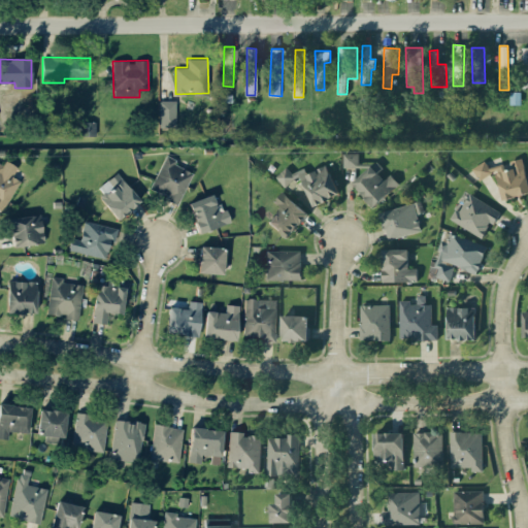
[(159,126),(175,126),(176,100),(159,100),(159,126)]
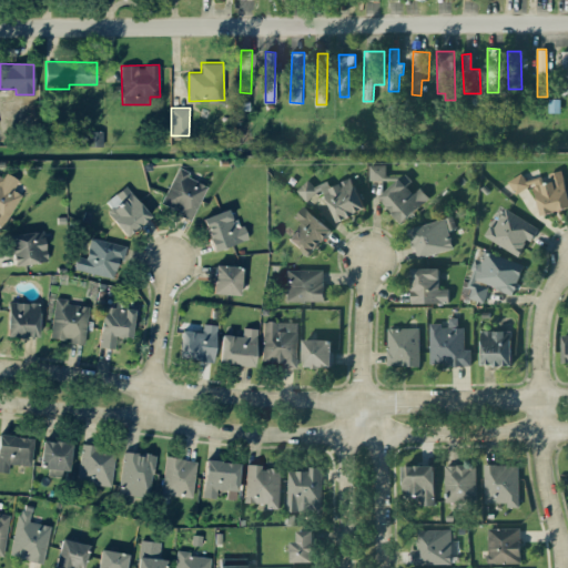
[(84,146),(102,145),(101,130),(84,131),(84,146)]
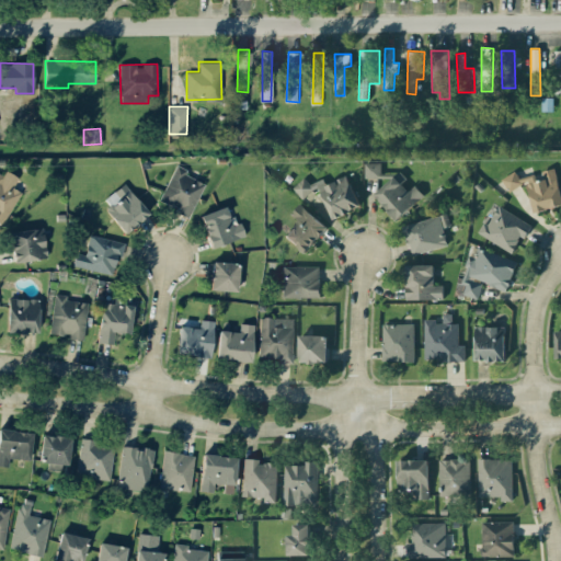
[(380,162),(365,163),(365,178),(381,176),(380,162)]
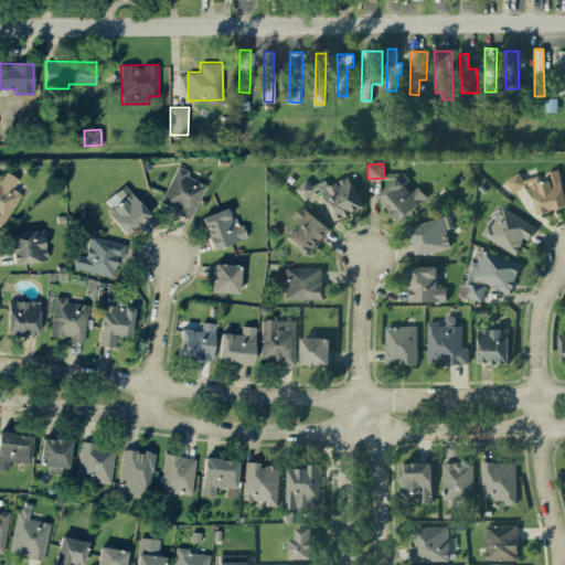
[(190,219),(206,184),(185,174),(188,170),(178,164),(161,202),(178,210),(177,213),(190,219)]
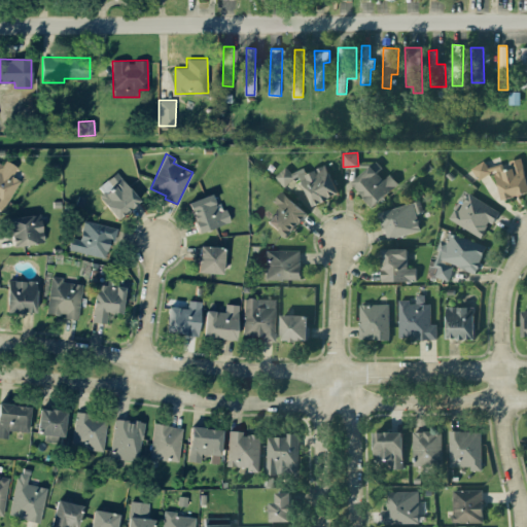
[(526,192),(526,179),(522,159),(487,168),(486,162),(472,166),(476,178),(495,173),(502,199),(526,192)]
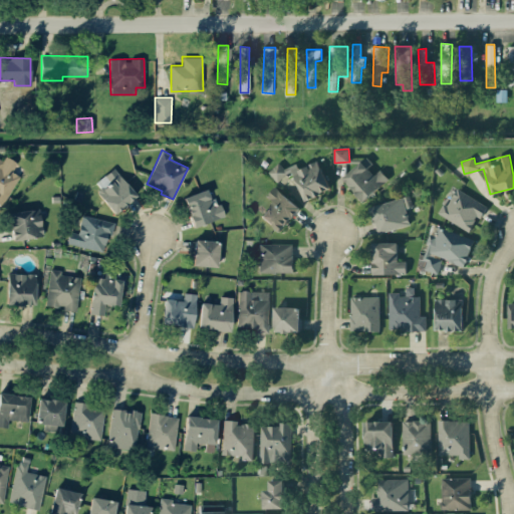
[(380,170),(374,175),(367,168),(373,163),(366,156),(342,179),(364,202),(389,179),(380,170)]
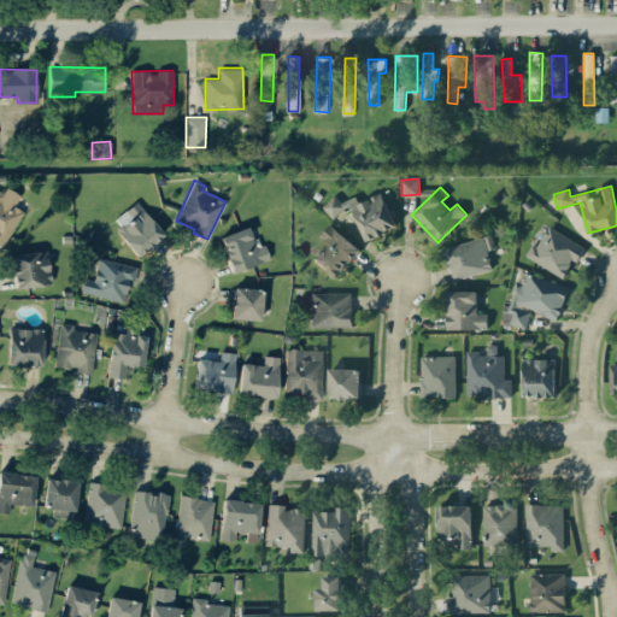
[(365,241),(397,228),(381,193),(358,203),(356,197),(340,203),(338,198),(323,204),(329,219),(352,210),(365,241)]
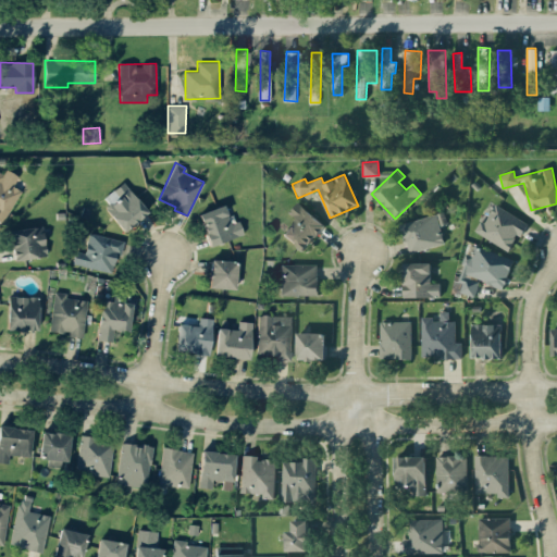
[(0,218),(3,220),(22,188),(0,175),(0,218)]
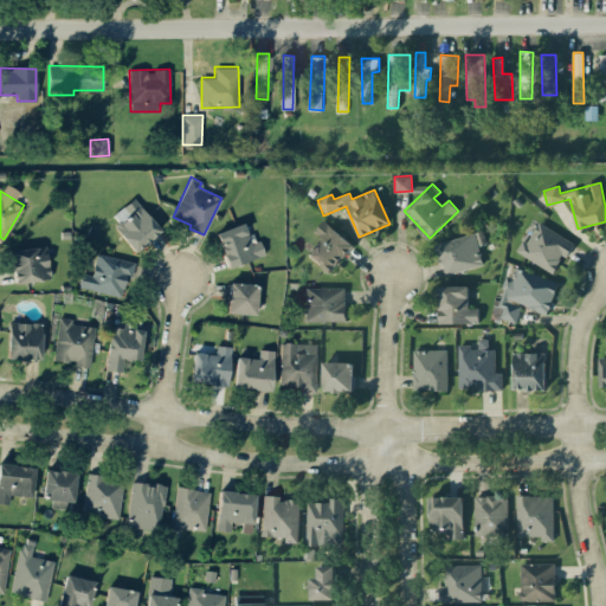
[(110,217),(136,250),(161,231),(134,198),(110,217)]
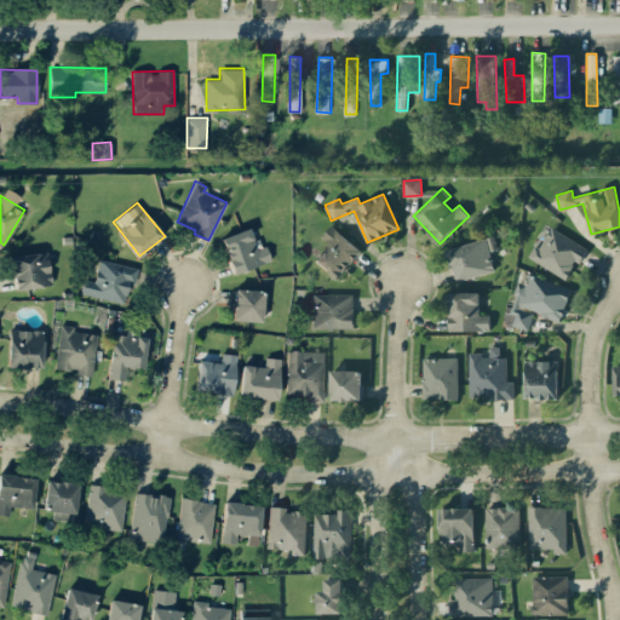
[(314,259),(337,280),(361,251),(332,225),(321,236),(328,244),(314,259)]
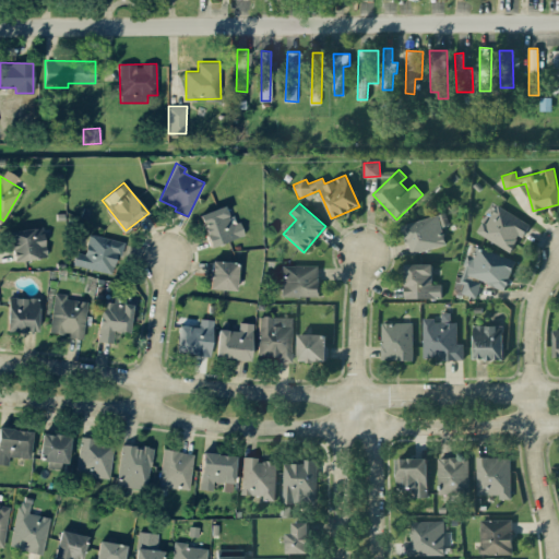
[(244,235),(236,214),(228,217),(224,204),(198,214),(210,247),(244,235)]
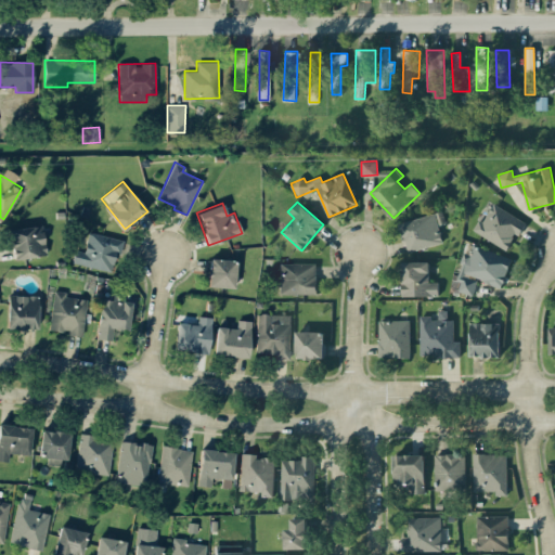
[(526,222),(493,204),(482,222),(478,220),(473,230),(506,249),(516,234),(518,235),(526,222)]
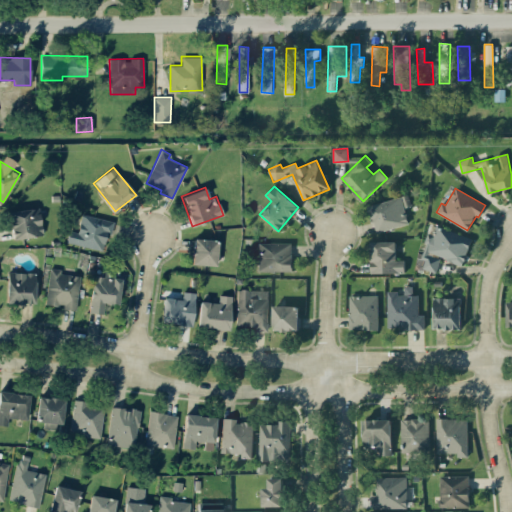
[(408,225),(404,208),(410,206),(408,196),(368,204),(374,232),(408,225)]
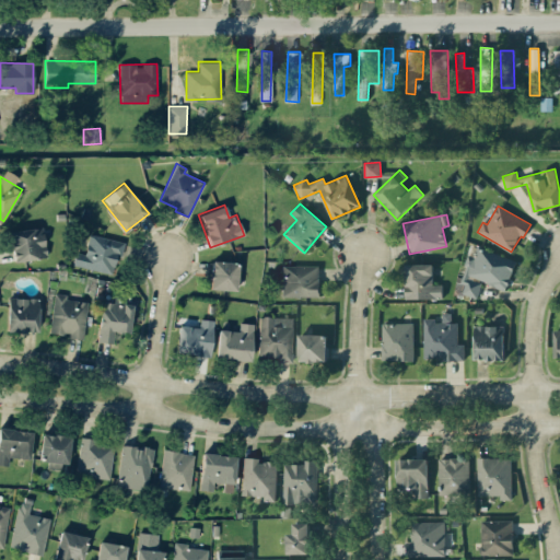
[(46,257),(44,228),(9,231),(12,261),(46,257)]
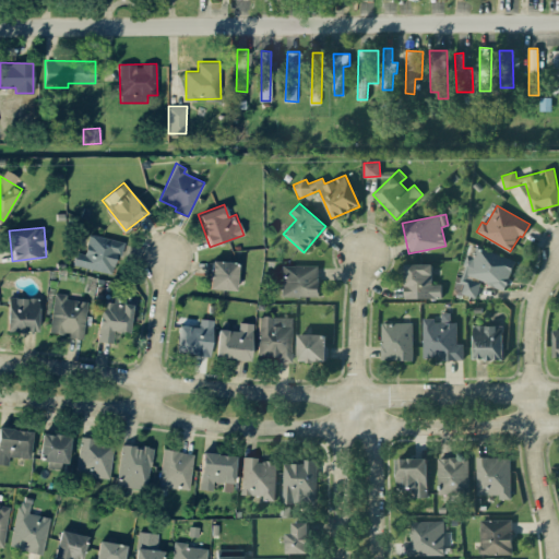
[(73,264),(113,272),(116,256),(121,257),(125,240),(88,234),(85,253),(75,251),(73,264)]
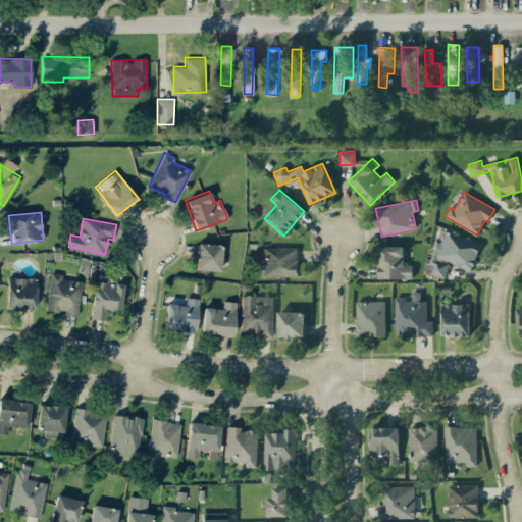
[(482,243),(440,227),(428,263),(433,265),(430,273),(444,278),(450,262),(472,271),(482,243)]
